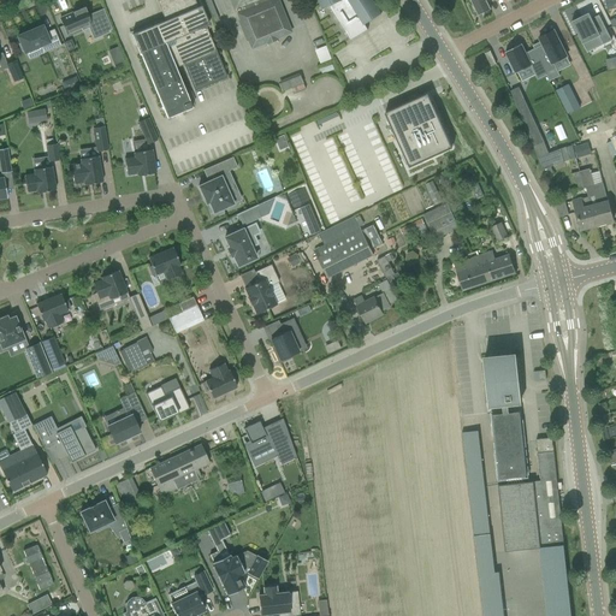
[(165,21),(132,35),(140,54),(140,53),(164,112),(167,118),(178,113),(193,108),(176,67),(172,60),(179,57),(183,65),(195,92),(226,78),(215,52),(206,27),(208,25),(201,6),(197,7),(194,0),(157,0),(157,1),(165,21)]
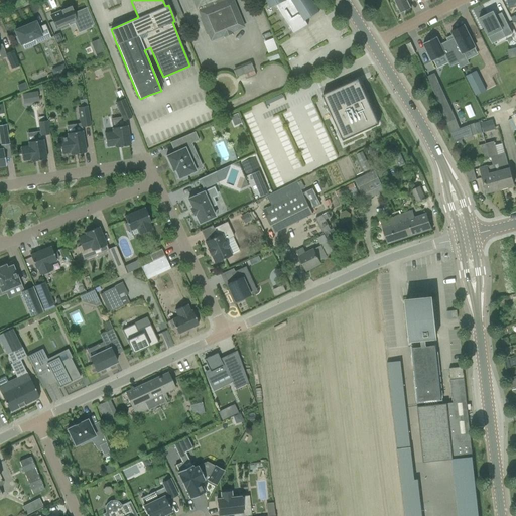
[(170,0),(174,8),(179,6),(176,0),(170,0)]
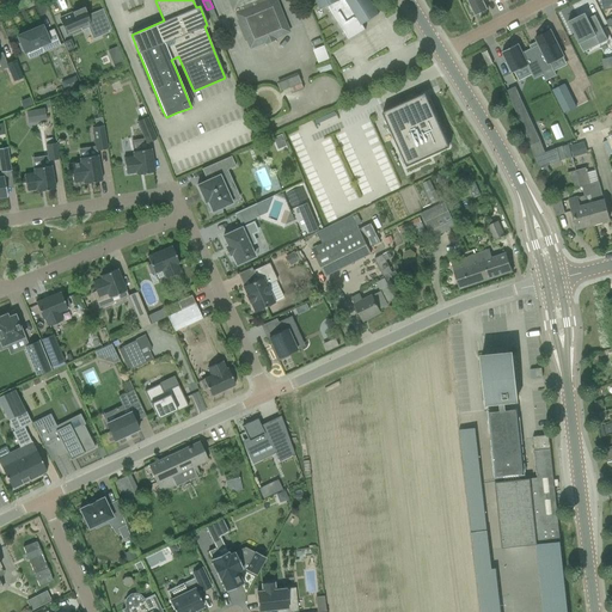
[(230,0),(233,10),(234,10),(236,13),(236,14),(248,42),(240,44),(249,49),(263,43),(264,44),(276,40),(275,38),(291,32),(276,0),(230,0)]
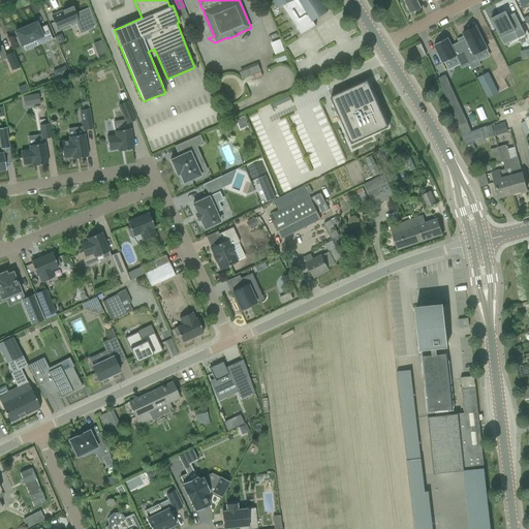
[(282,5),(302,35),(316,26),(313,21),(328,12),(320,0),(274,0),(278,7),(282,5)]
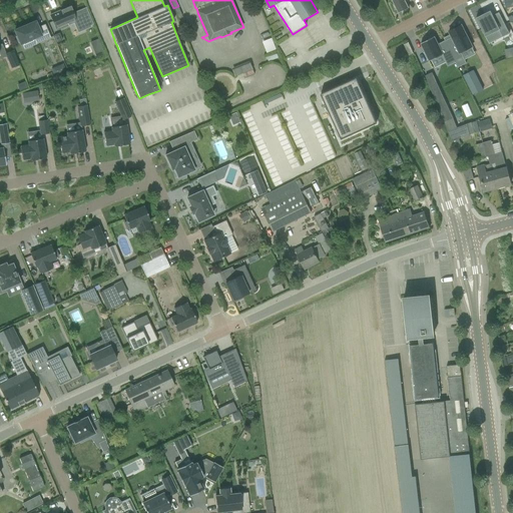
[(392,0),(394,4),(393,5),(395,10),(397,9),(399,13),(410,8),(406,1),(405,0),(392,0)]
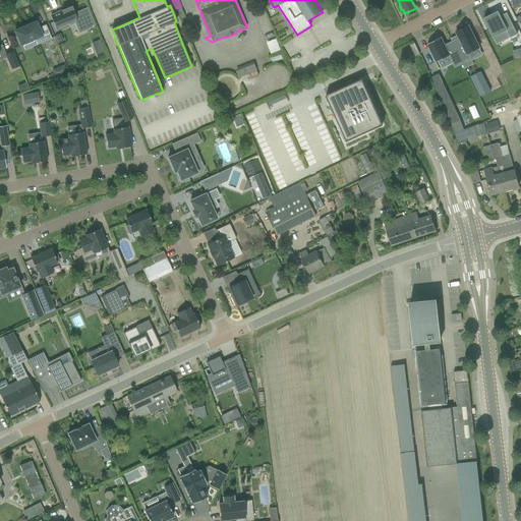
[(520,0),(510,0),(512,8),(520,6),(520,0)]
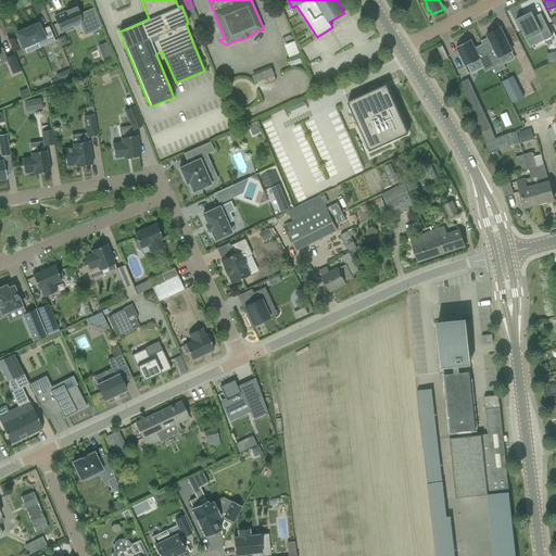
[(101,26),(93,8),(79,14),(76,8),(54,16),(61,32),(81,23),(86,33),(101,26)]
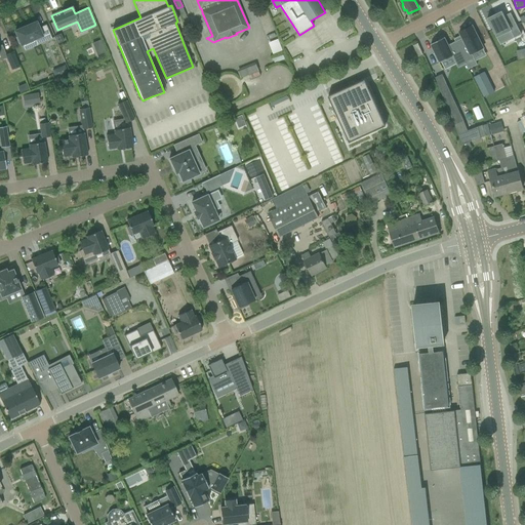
[(502,11),(487,18),(497,38),(511,31),(514,38),(522,35),(511,13),(510,13),(505,16),(502,11)]
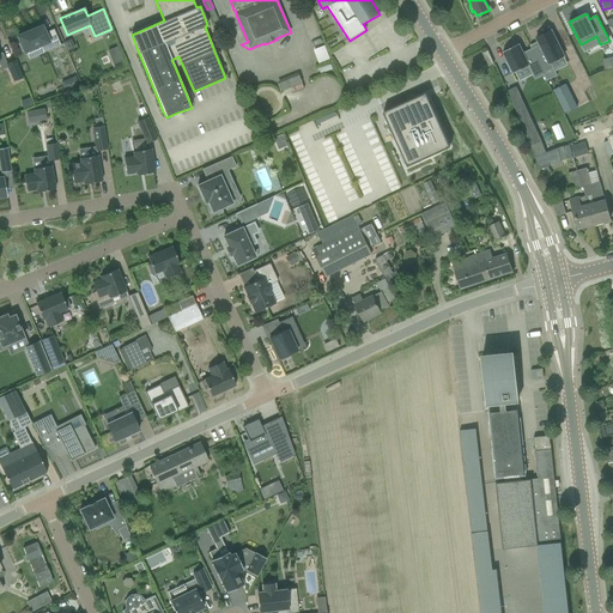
[(43,53),(60,46),(54,29),(46,32),(42,25),(18,36),(20,43),(18,44),(22,52),(24,50),(24,53),(41,46),(43,53)]
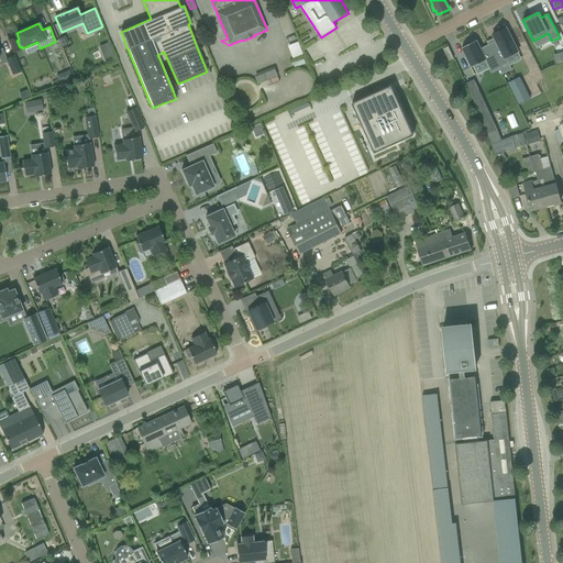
[(496,41),(488,45),(500,68),(499,68),(503,74),(512,69),(506,57),(518,52),(506,28),(493,35),(496,41)]
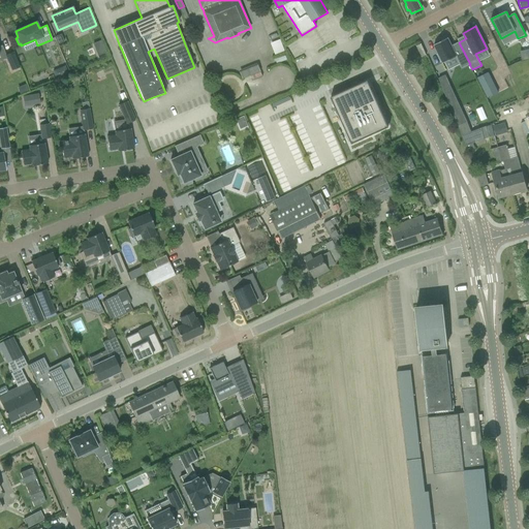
[(58,44),(64,41),(61,34),(55,37),(58,44)]
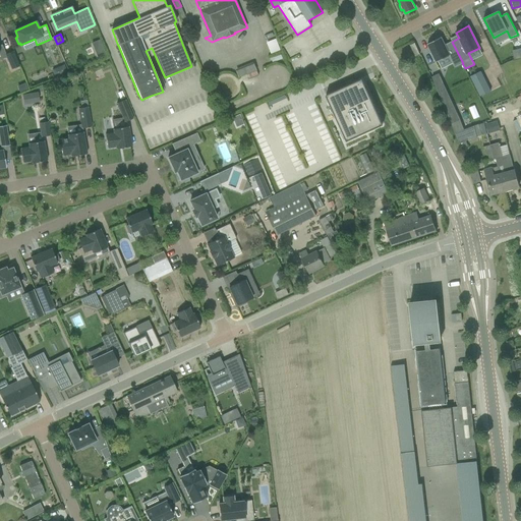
[(277,38),(267,42),(271,53),(281,49),(277,38)]
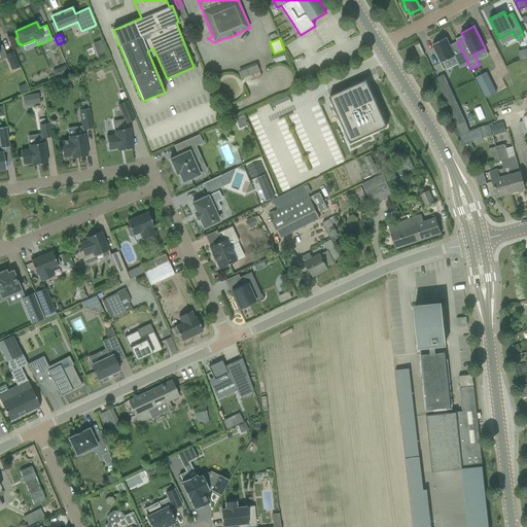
[(446,38),(432,44),(437,54),(435,55),(440,62),(441,62),(442,63),(455,57),(460,68),(467,64),(468,64),(457,42),(450,45),(446,38)]
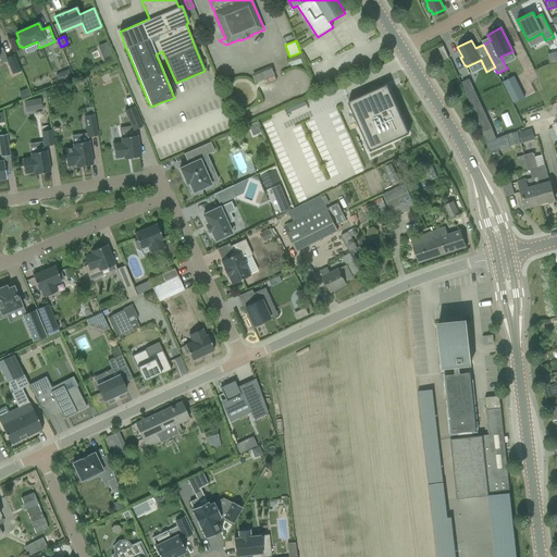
[(444,46),(438,49),(444,61),(449,58),(444,46)]
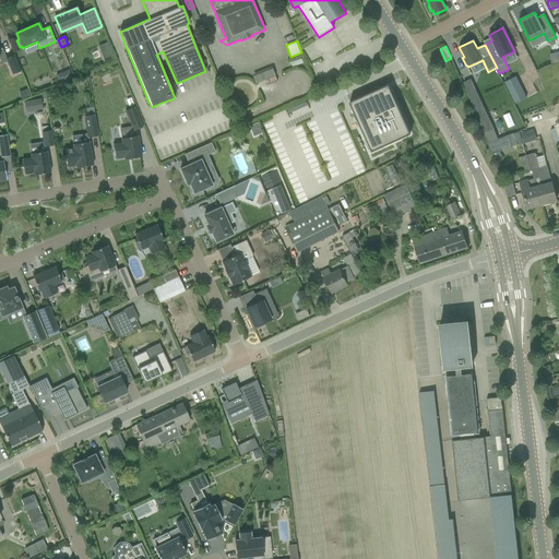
[(115,60),(111,51),(102,56),(105,63),(115,60)]
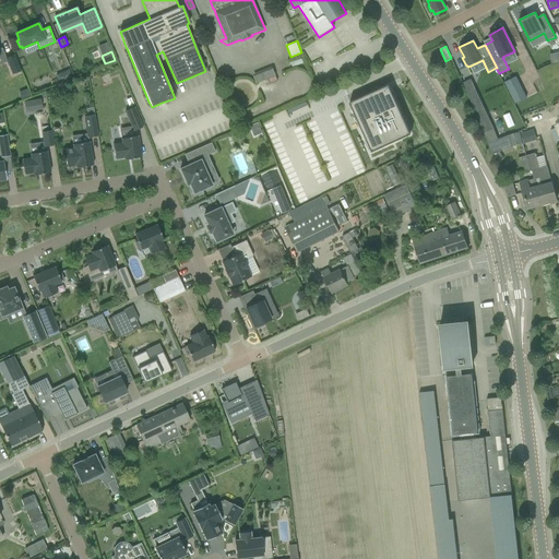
[(6,59),(7,61),(12,74),(21,71),(14,55),(7,58),(6,59)]
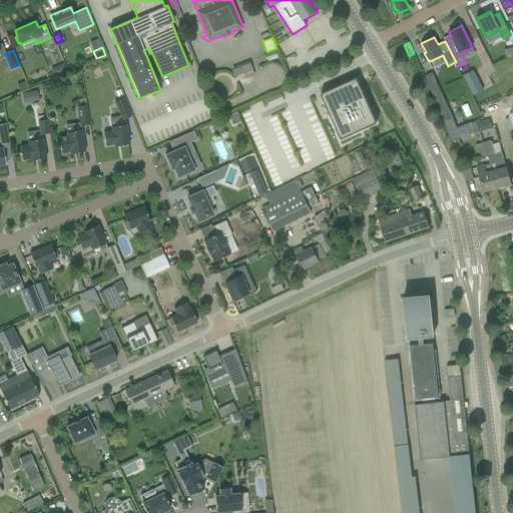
[(249,61),(231,68),(235,76),(252,69),(249,61)]
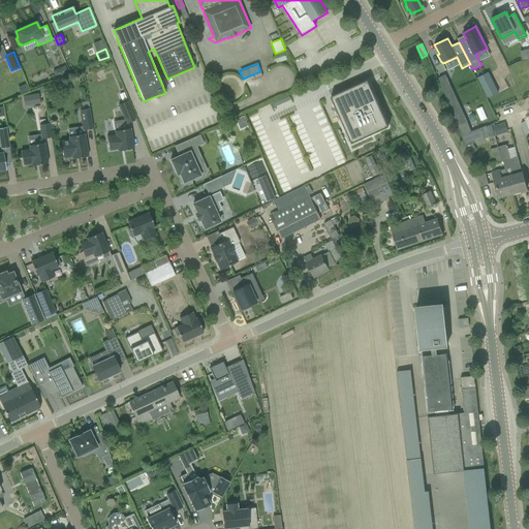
[(64,66),(58,68),(62,76),(68,74),(64,66)]
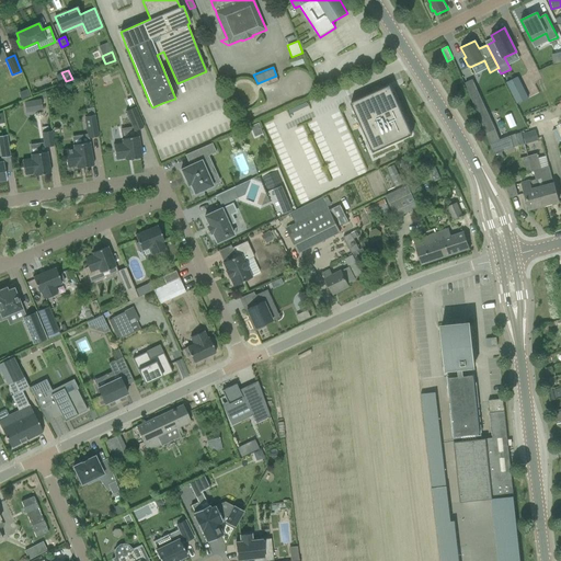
[(528,98),(518,77),(506,82),(517,104),(528,98)]
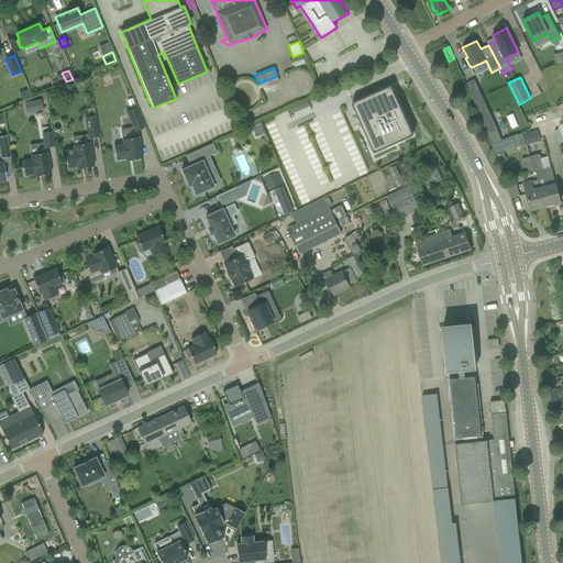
[(487,133),(497,130),(474,79),(466,84),(467,85),(487,133)]
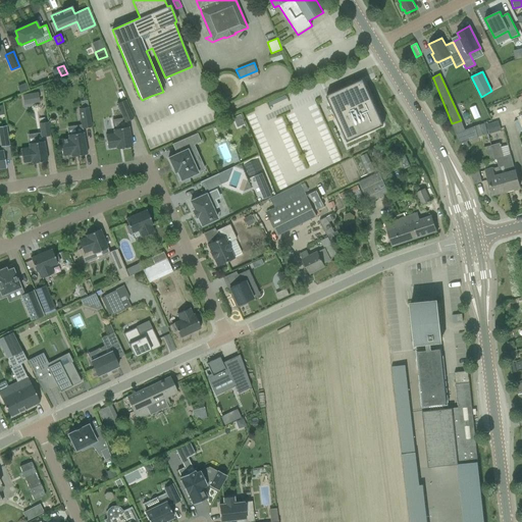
[(348,142),(383,125),(363,80),(326,96),(348,142)]
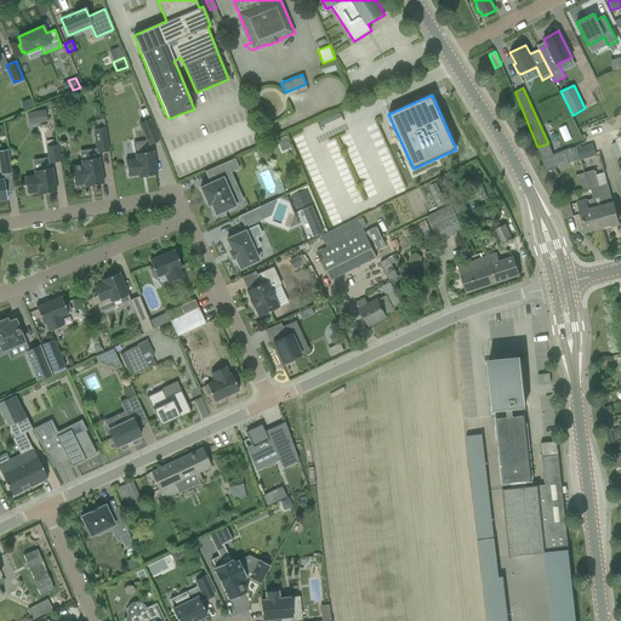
[(30,101),(22,103),(24,110),(33,107),(30,101)]
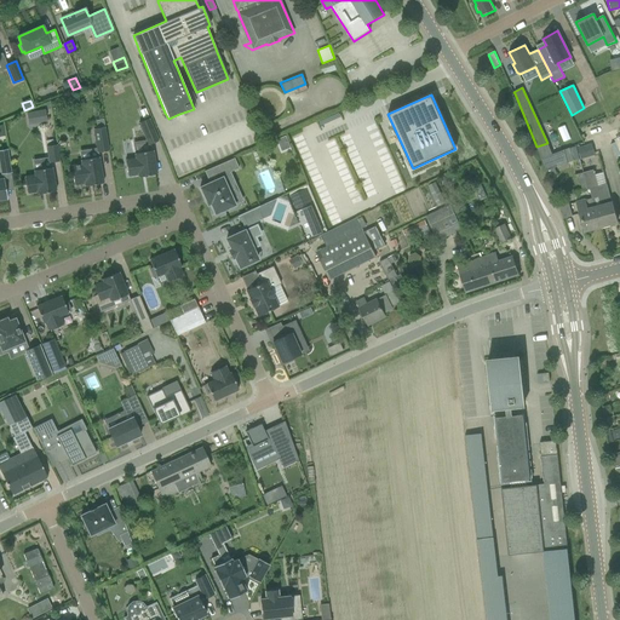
[(138,124),(148,147),(159,142),(149,119),(138,124)]
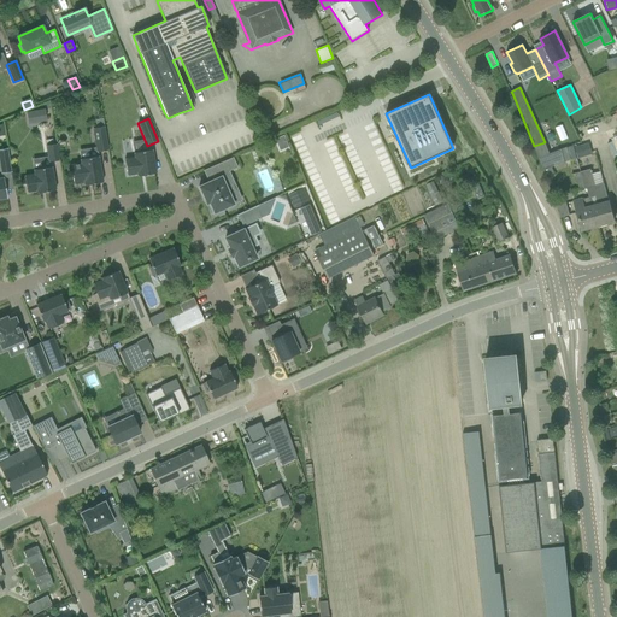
[(105,127),(104,127),(97,128),(92,129),(95,147),(97,153),(98,153),(110,151),(105,127)]
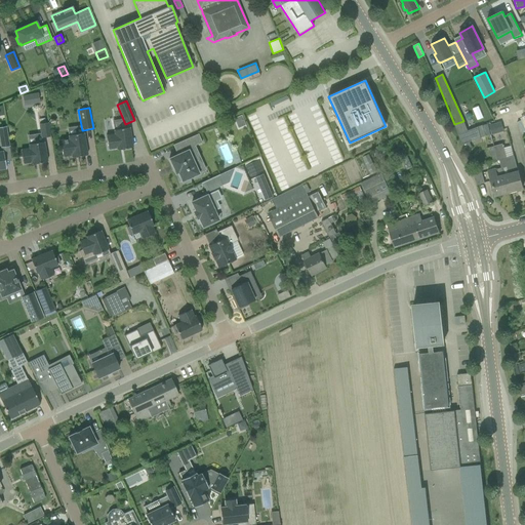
[(236,117),(239,127),(246,125),(243,115),(236,117)]
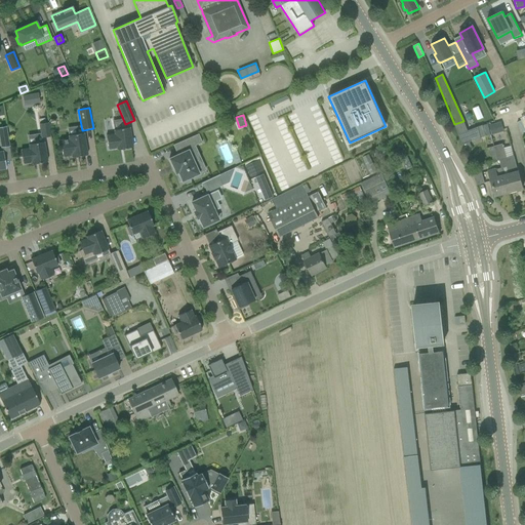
[(41,133),(42,138),(50,136),(48,122),(39,124),(41,133)]
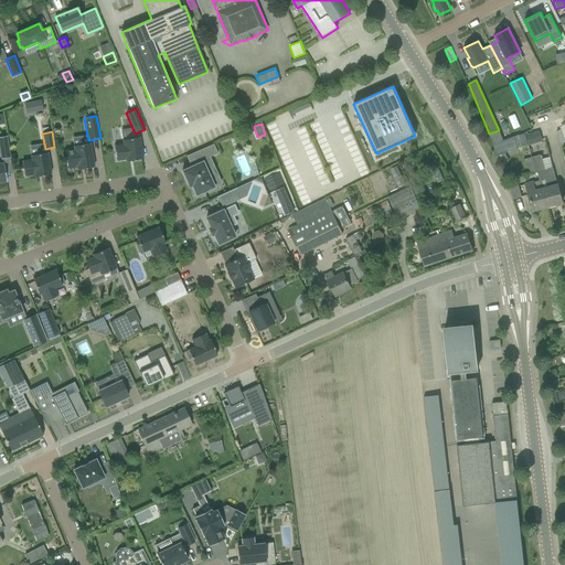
[(530,146),(542,142),(540,131),(526,135),(530,146)]
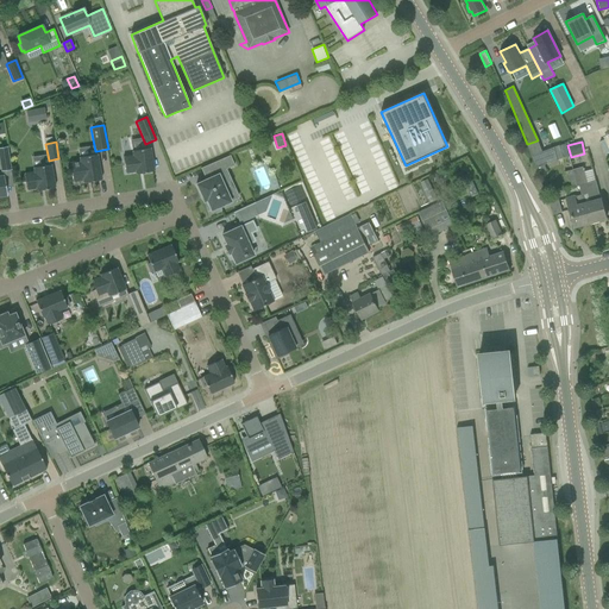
[(0,148),(0,168),(0,173),(11,170),(7,146),(0,148)]
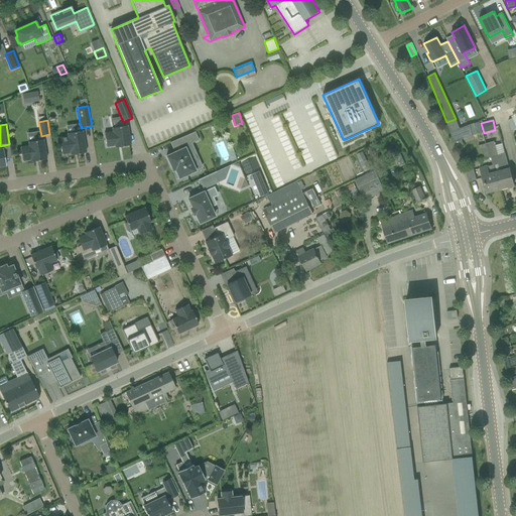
[(107,147),(115,145),(115,147),(131,145),(127,125),(112,128),(113,132),(104,133),(107,147)]
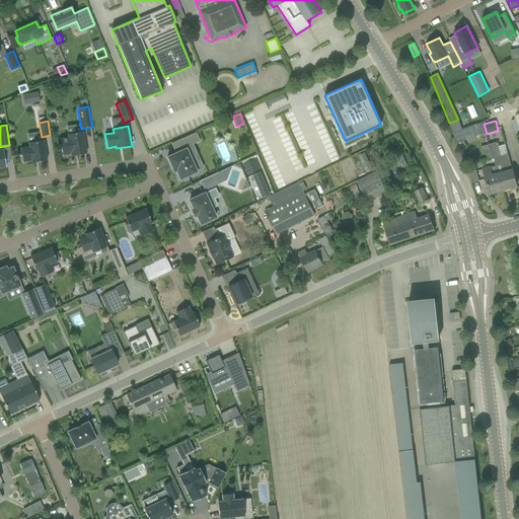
[(457,144),(467,140),(475,137),(472,126),(462,130),(453,133),(457,144)]
